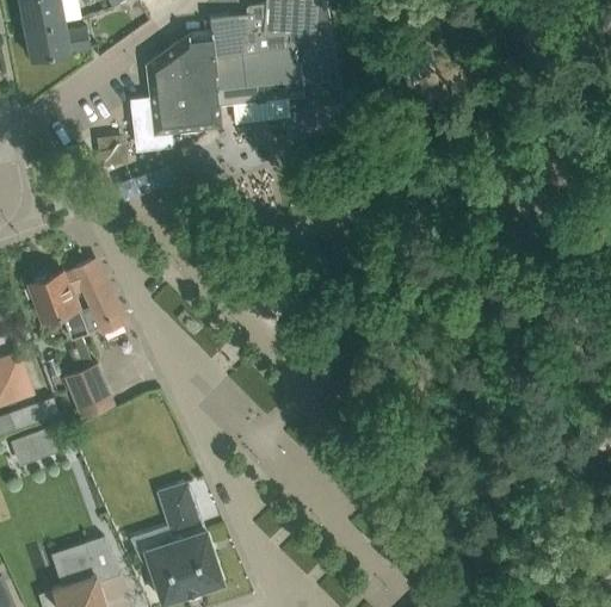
[(19,0),(25,31),(66,23),(80,19),(75,0),(19,0)]
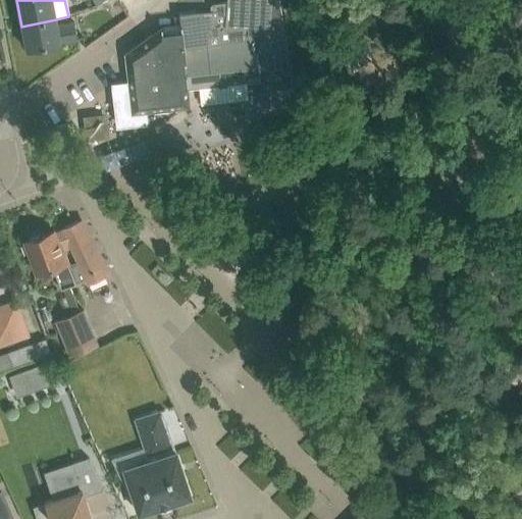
[(211,12),(179,16),(181,28),(188,90),(259,82),(256,54),(248,51),(249,34),(271,35),(273,0),(227,0),(227,4),(214,5),(213,6),(212,6),(212,7),(211,7),(211,8),(211,9),(210,10),(211,12)]
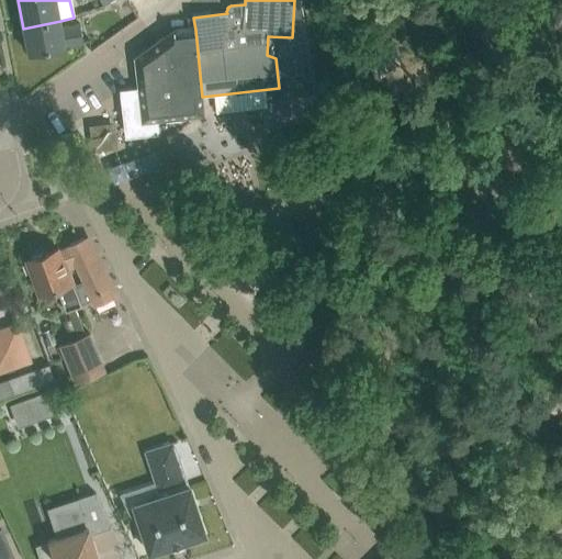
[(60,21),(23,29),(29,56),(83,45),(80,25),(62,29),(60,21)]
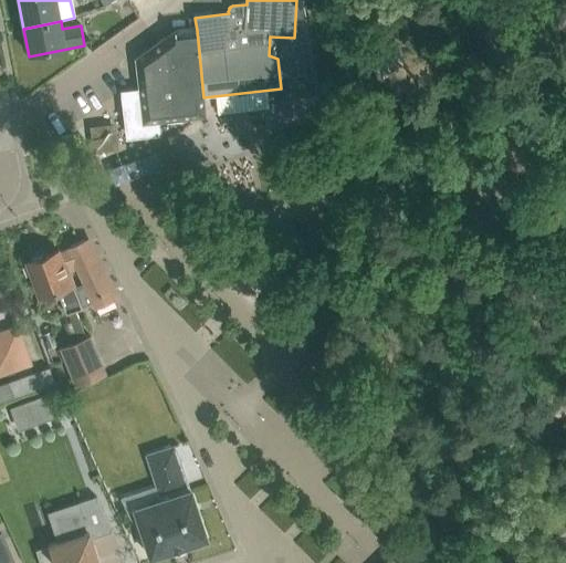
[(138,91),(121,93),(126,141),(161,137),(159,124),(206,118),(203,97),(197,30),(175,32),(135,60),(138,91)]
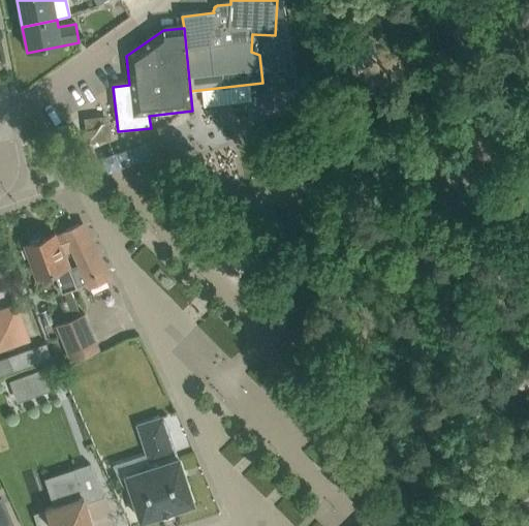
[(63,235),(54,238),(54,236),(25,246),(37,279),(55,274),(62,296),(78,289),(70,269),(71,269),(66,256),(72,254),(88,289),(106,281),(81,226),(63,234),(63,235)]
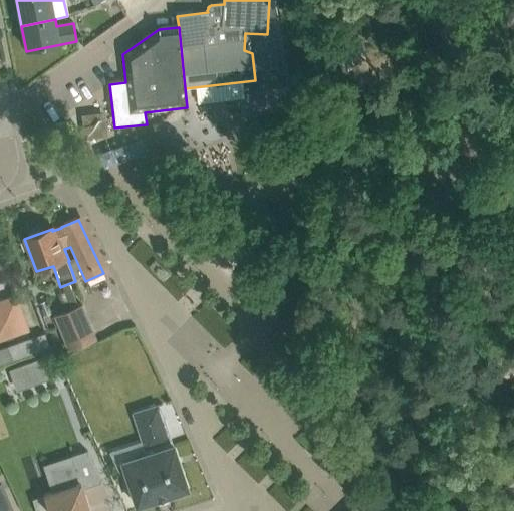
[(16,297),(0,302),(0,329),(4,341),(29,332),(16,297)]
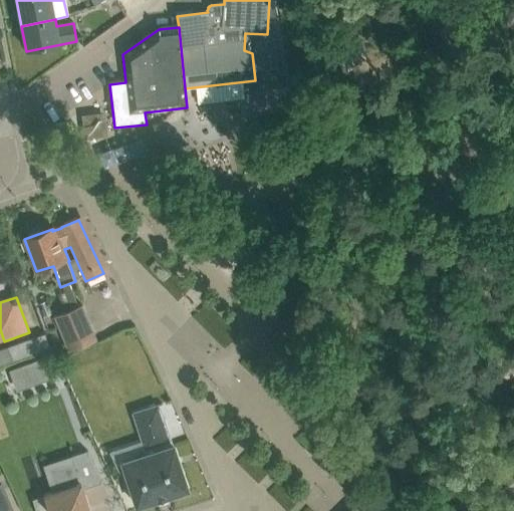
[(51,320),(68,356),(97,343),(81,307),(51,320)]
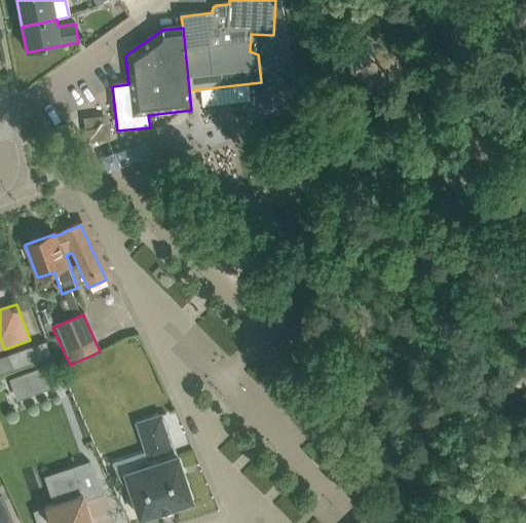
[(49,366),(25,375),(31,393),(55,383),(49,366)]
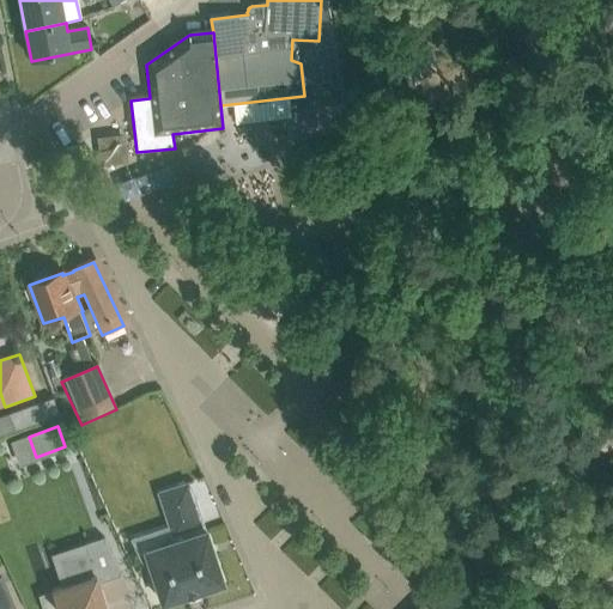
[(139,554),(152,583),(156,582),(163,604),(224,584),(207,533),(205,533),(202,527),(201,527),(187,486),(161,494),(176,542),(139,554)]
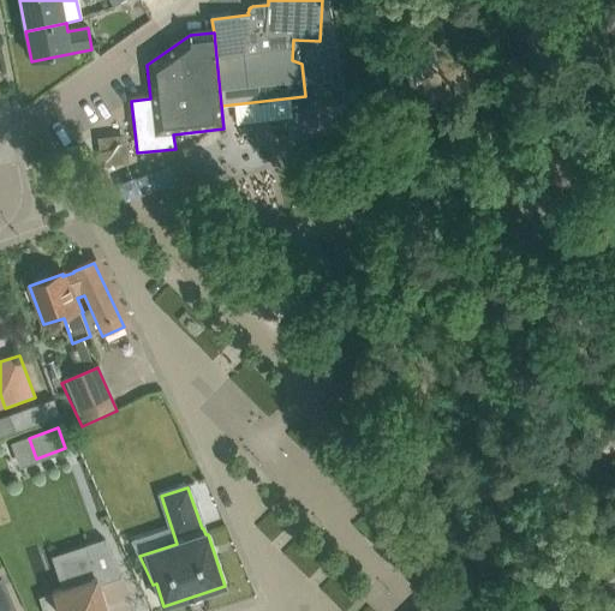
[(107,610),(100,586),(121,579),(105,540),(85,546),(88,556),(63,564),(71,588),(40,598),(43,610),(107,610)]
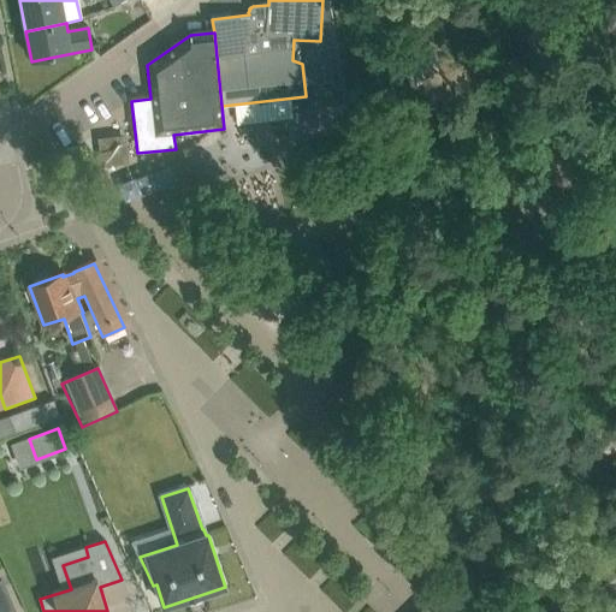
[(15,611),(1,581),(0,581),(0,611),(15,611)]
